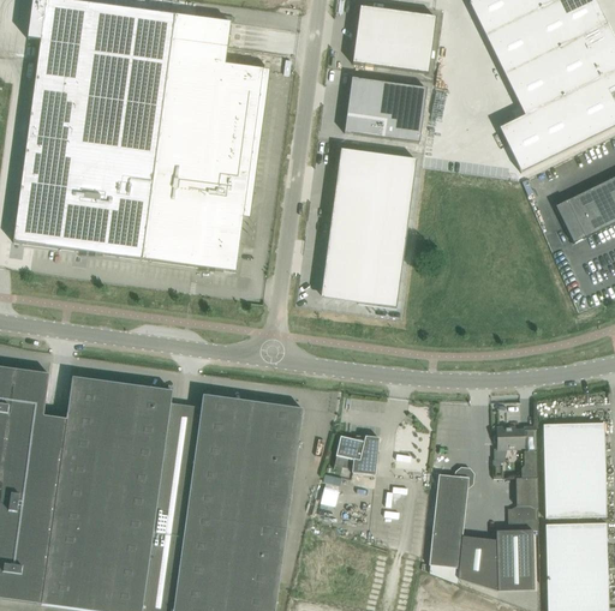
[(41,39),(13,240),(131,256),(142,257),(236,270),(243,215),(245,205),(251,205),(251,202),(252,202),(254,193),(246,192),(263,67),(246,65),(225,63),(231,21),(175,13),(163,11),(81,0),(33,0),(28,36),(41,39)]
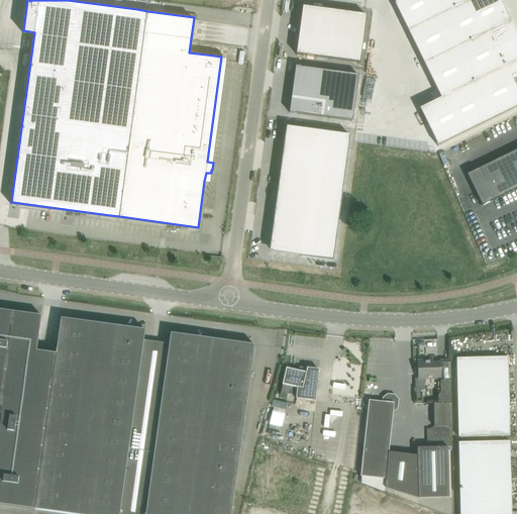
[(394,0),(394,1),(428,70),(440,95),(419,106),(438,143),(516,104),(516,86),(511,74),(516,71),(516,32),(500,0),(394,0)]
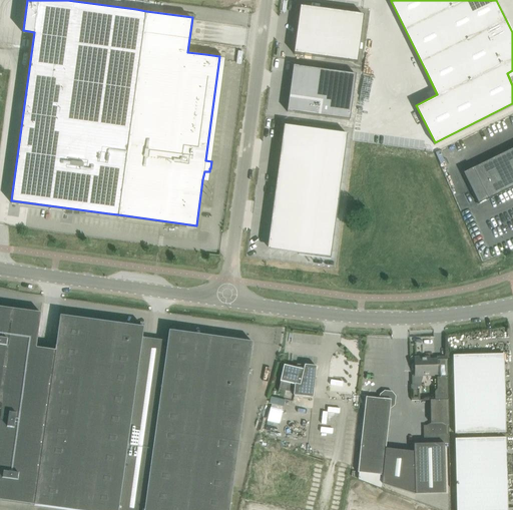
[(301,2),(294,51),(357,60),(364,12),(301,2)]
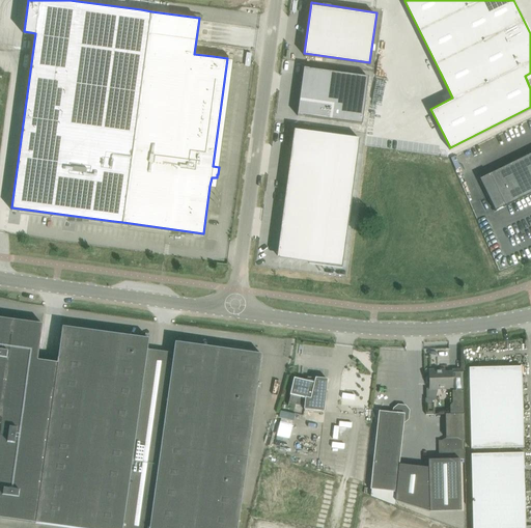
[(306,67),(298,112),(302,113),(362,122),(368,75),(306,67)]
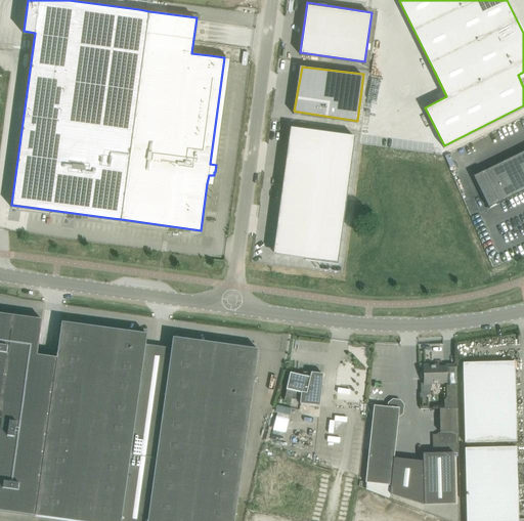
[(291,126),(274,244),(276,244),(275,251),(305,255),(305,257),(338,261),(355,134),(291,126)]
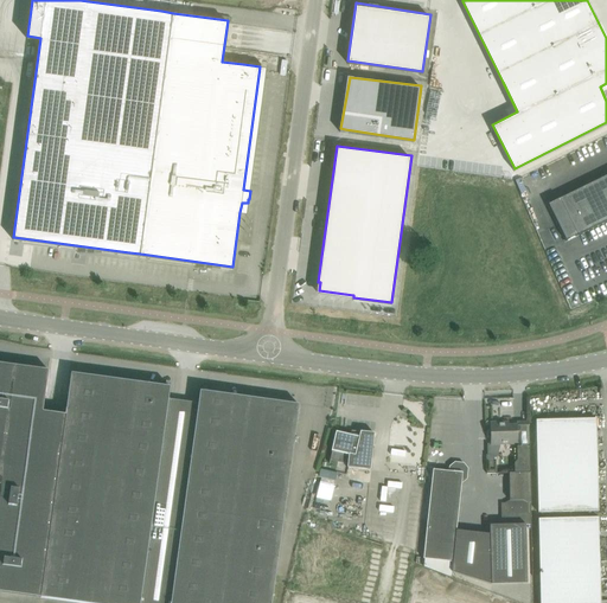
[(606,172),(548,201),(566,238),(606,217),(606,172)]
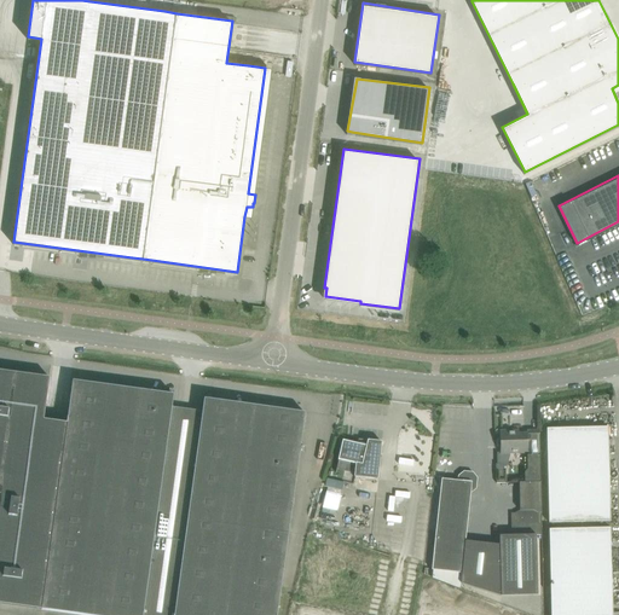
[(0,599),(41,605),(68,419),(44,416),(50,373),(0,366),(0,599)]
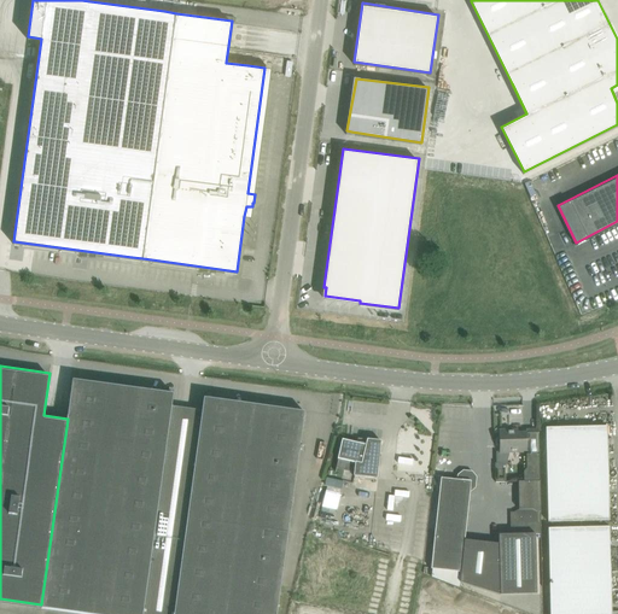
[(275,613),(304,409),(204,395),(202,407),(180,404),(173,404),(172,403),(174,391),(73,376),(71,390),(41,604),(109,613),(275,613)]
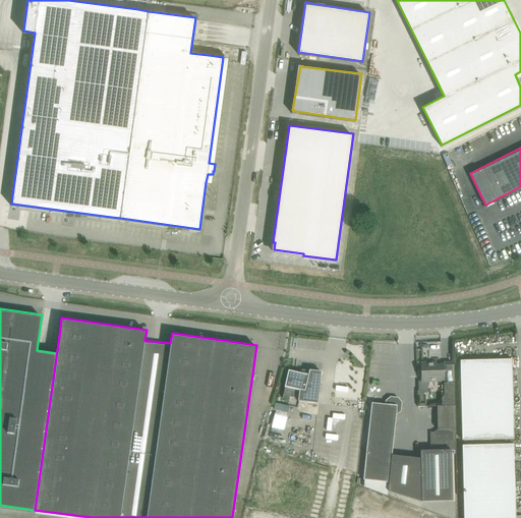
[(460,358),(462,438),(514,436),(512,357),(460,358)]
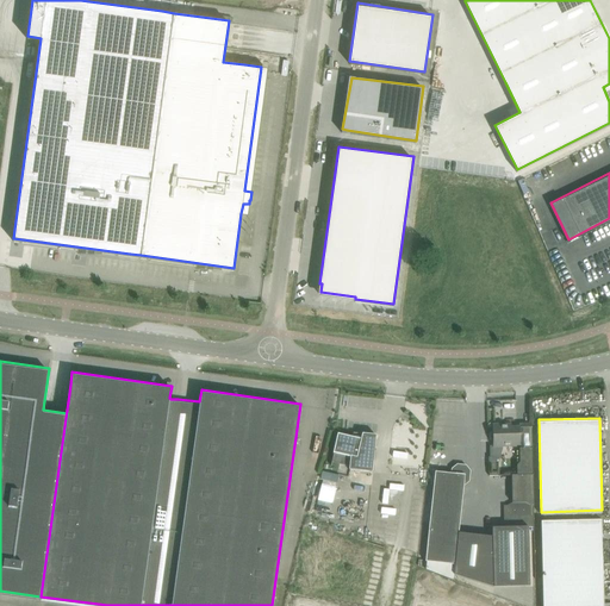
[(396,424),(394,436),(392,461),(422,463),(425,428),(411,426),(411,419),(405,419),(405,425),(396,424)]
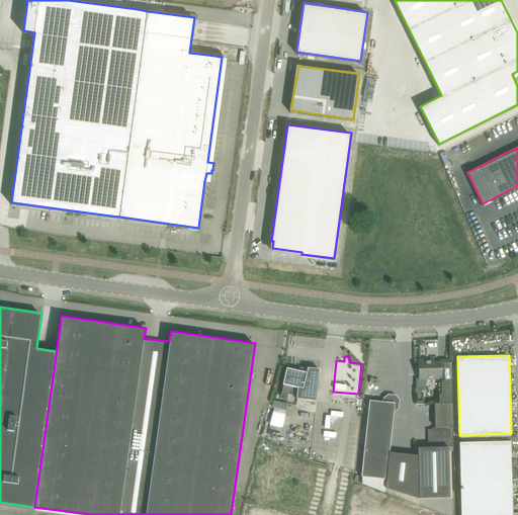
[(417,364),(416,364),(416,371),(417,371),(419,372),(419,376),(427,376),(442,376),(442,378),(441,378),(441,391),(439,393),(439,401),(452,401),(451,357),(441,357),(441,360),(434,360),(429,360),(429,358),(418,358),(419,362),(417,364)]
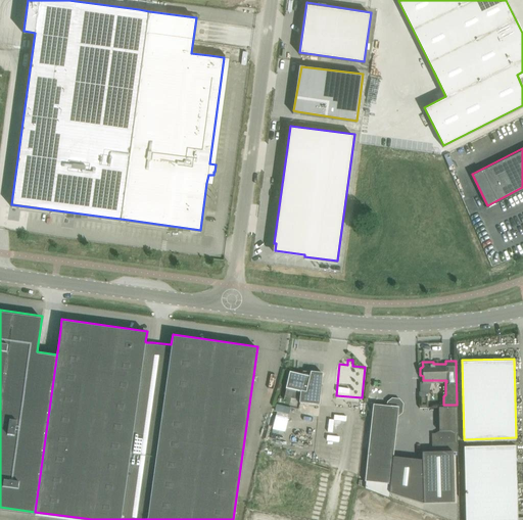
[(299,400),(319,403),(323,371),(302,369),(302,373),(290,370),(286,385),(300,389),(299,400)]
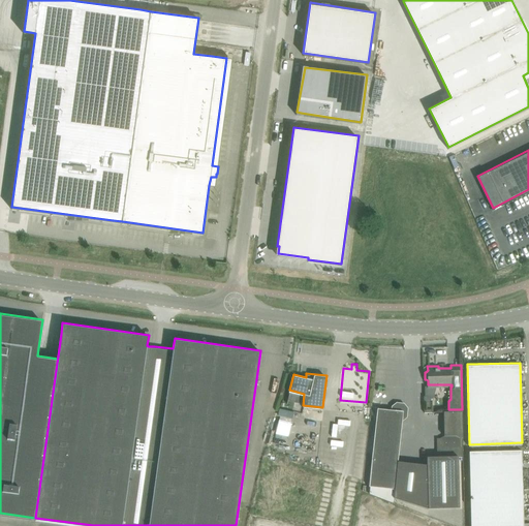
[(425,394),(424,394),(425,409),(432,409),(432,399),(427,394),(425,394)]
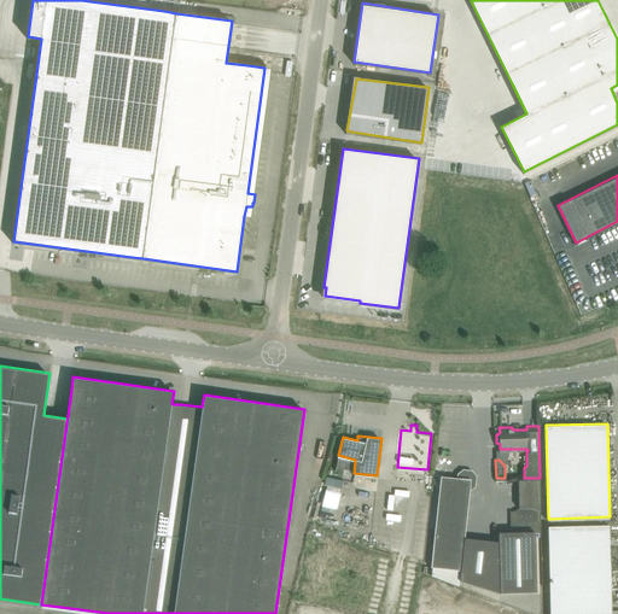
[(435,536),(431,566),(432,566),(432,573),(460,584),(461,579),(465,538),(470,489),(471,484),(476,485),(477,473),(472,468),(464,467),(458,472),(456,477),(441,474),(439,486),(435,536)]
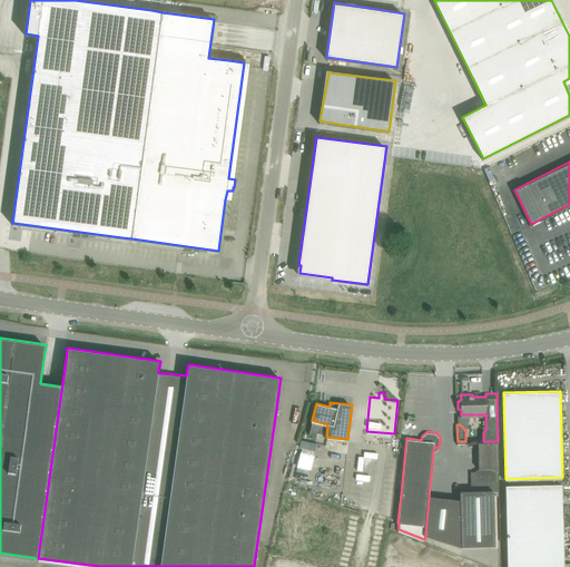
[(483,441),(478,441),(478,468),(493,467),(498,469),(499,469),(498,441),(483,441)]
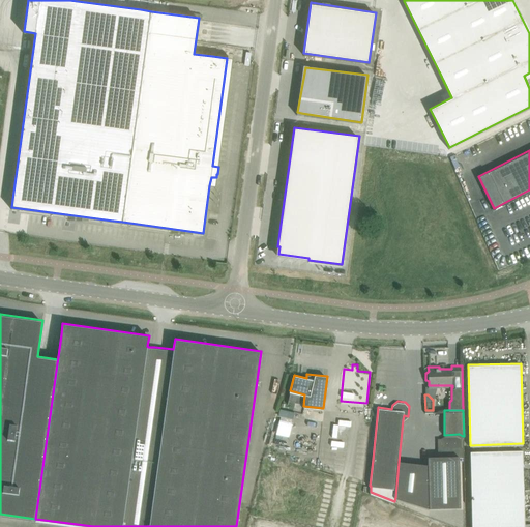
[(438,456),(428,456),(428,464),(429,507),(458,507),(460,507),(459,456),(464,456),(463,436),(459,434),(444,435),(442,436),(441,437),(438,437),(438,456)]
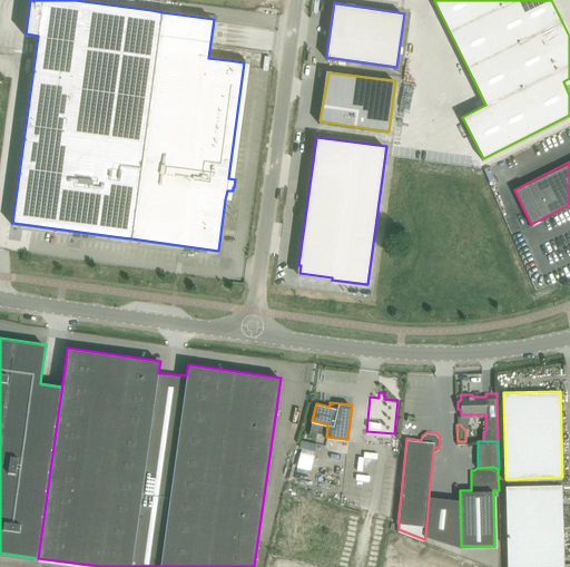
[(507,566),(569,566),(569,561),(563,561),(562,484),(505,485),(507,566)]
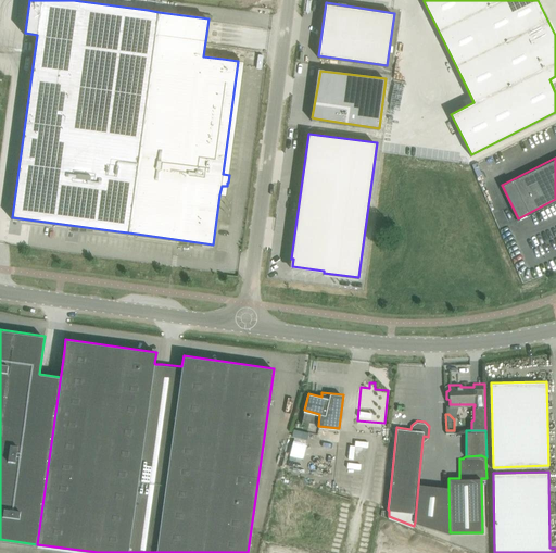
[(418,485),(415,522),(450,532),(449,487),(418,485)]
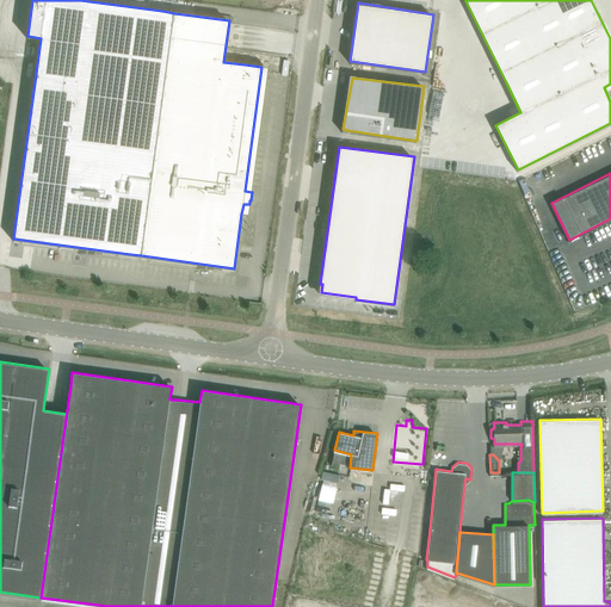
All buildings are outlined.
